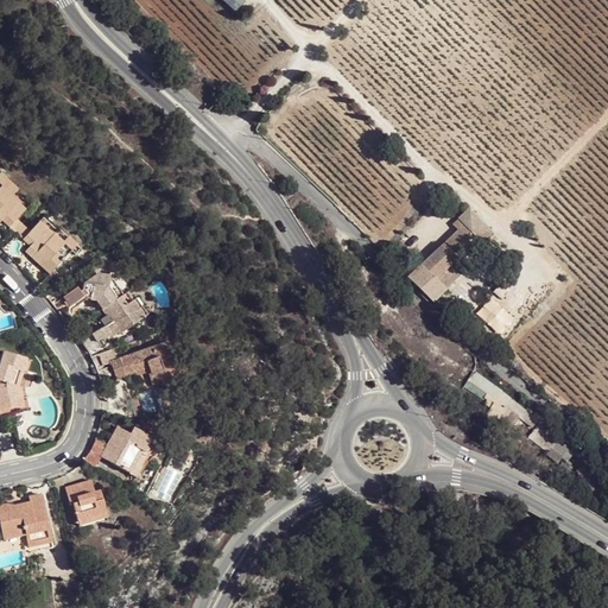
[(0,173),(0,187),(25,210),(29,207),(14,194),(18,190),(0,173)]
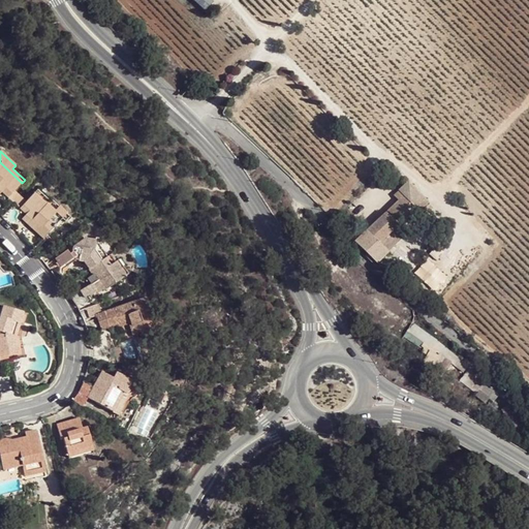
[(14,191),(22,183),(0,162),(0,194),(2,192),(13,204),(20,196),(14,191)]
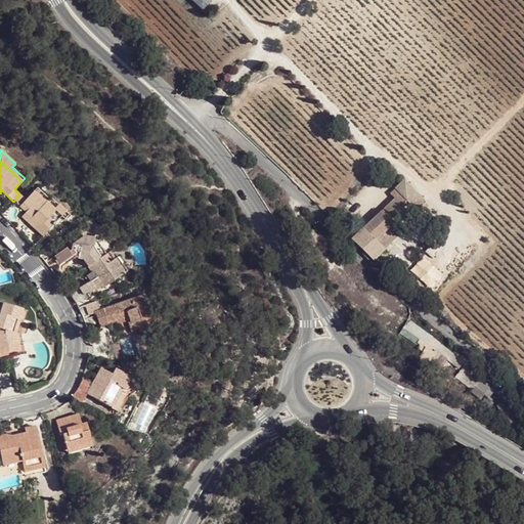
[(408,212),(419,203),(397,180),(387,189),(392,194),(405,208),(408,212)]
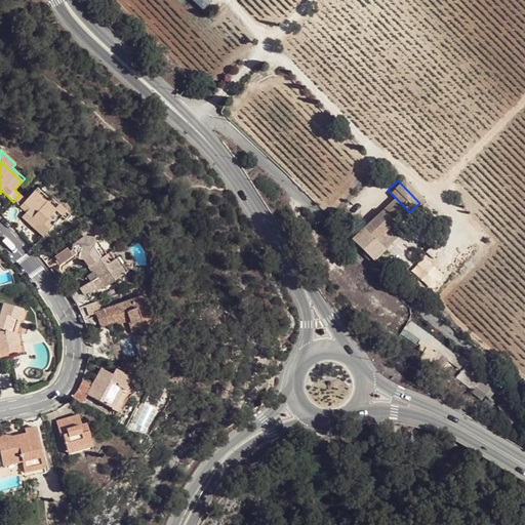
[(37,190),(34,193),(45,204),(48,200),(37,190)]
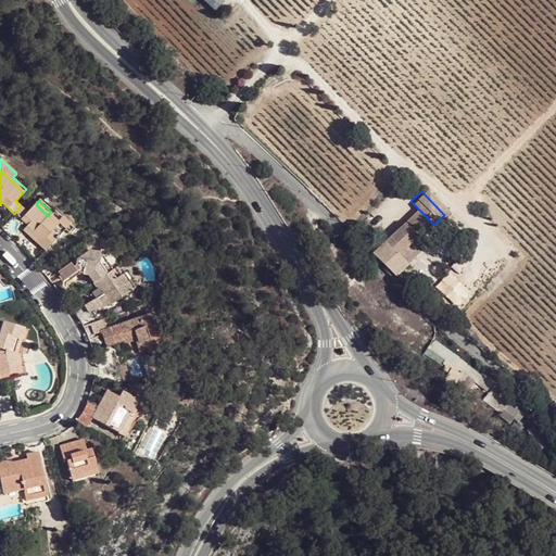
[(406,205),(412,211),(416,206),(411,201),(406,205)]
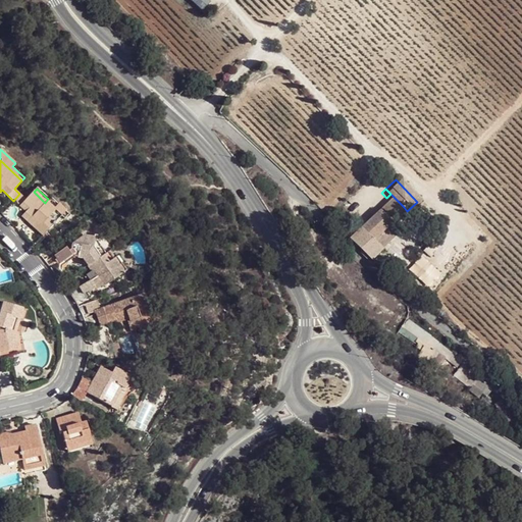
[(25,200),(19,194),(13,201),(25,212),(21,217),(28,223),(33,218),(37,223),(33,227),(42,237),(60,217),(52,209),(45,203),(34,192),(25,200)]
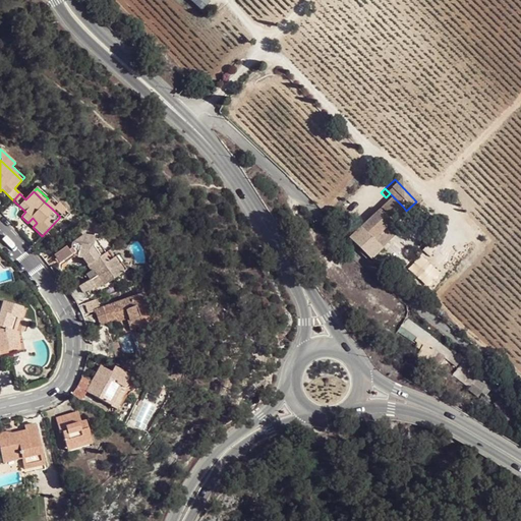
[(372,210),(385,223),(386,223),(403,207),(390,193),(386,197),(372,210)]
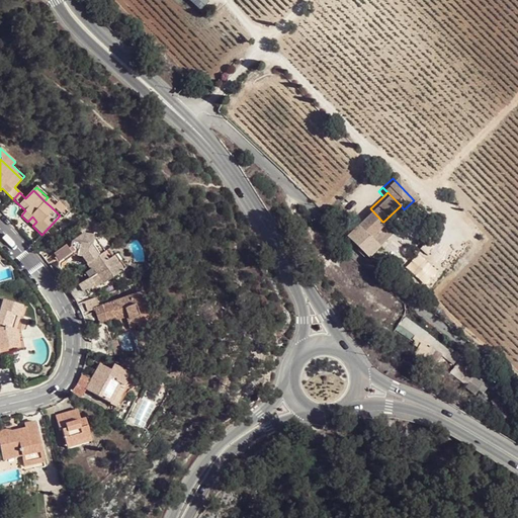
[(407,211),(416,202),(414,200),(404,209),(407,211)]
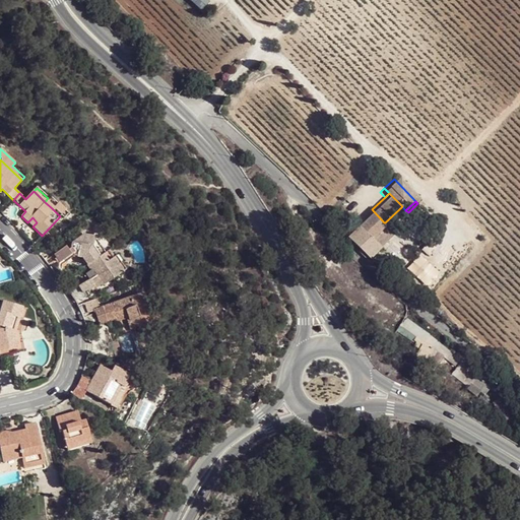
[(58,203),(52,208),(60,216),(65,210),(58,203)]
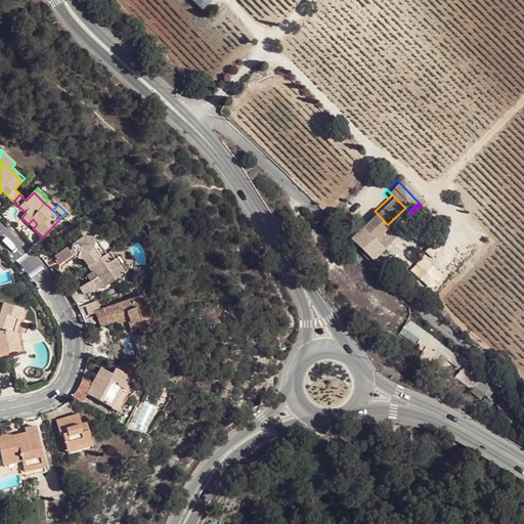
[(345,241),(355,252),(365,261),(391,236),(383,228),(387,224),(375,211),(345,241)]
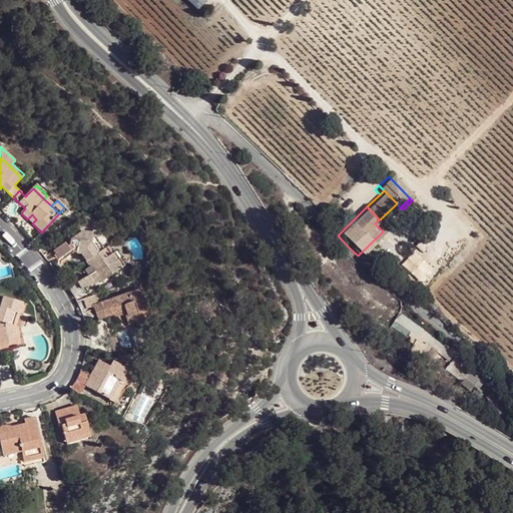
[(27,219),(32,223),(36,219),(32,214),(27,219)]
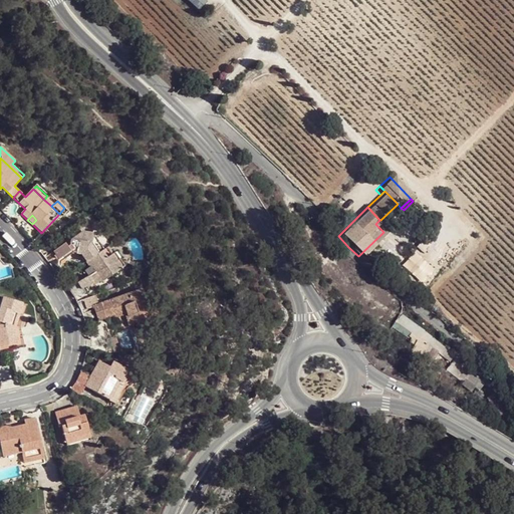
[(121,270),(106,248),(104,250),(97,255),(91,246),(92,235),(81,233),(70,241),(69,246),(66,248),(64,245),(53,253),(58,260),(68,253),(81,255),(90,268),(84,272),(88,278),(87,279),(93,287),(100,282),(101,283),(121,270)]
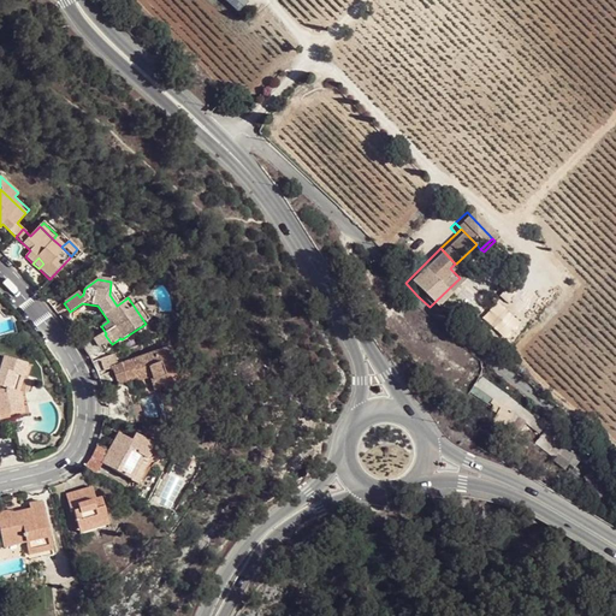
[(460,325),(468,331),(472,327),(465,320),(460,325)]
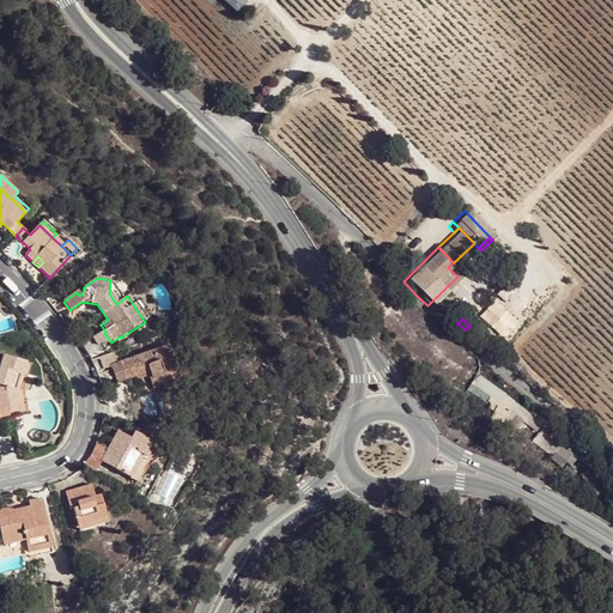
[(156,374),(161,387),(175,382),(170,368),(176,366),(170,346),(111,366),(117,383),(137,376),(138,380),(149,376),(156,374)]
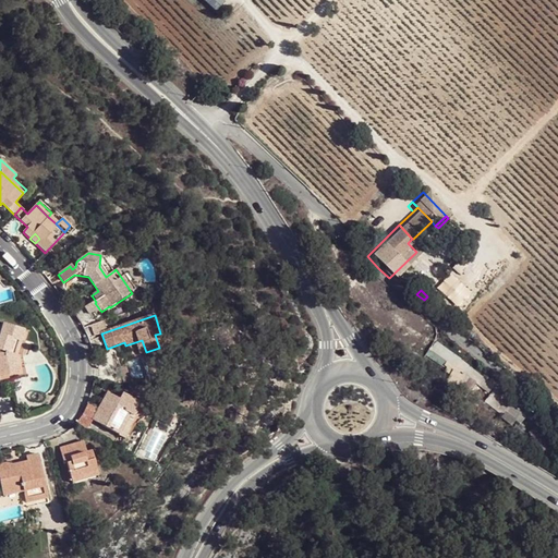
[(2,367),(19,364),(16,354),(24,330),(0,323),(0,375),(3,375),(4,374),(2,367)]
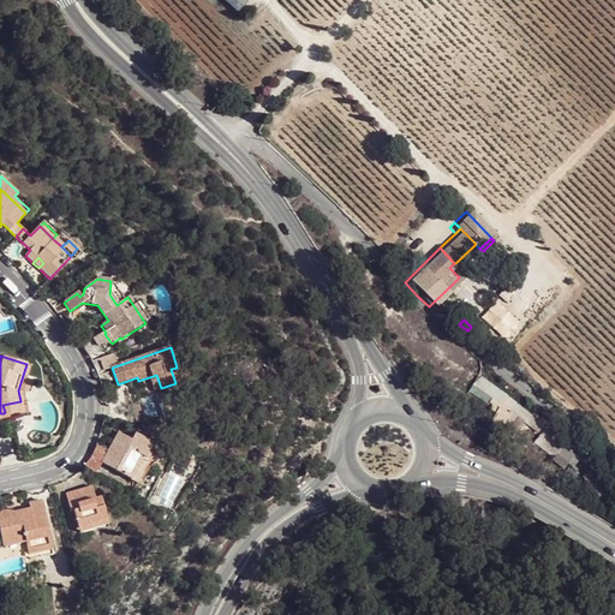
[(154,392),(161,388),(156,375),(149,377),(154,392)]
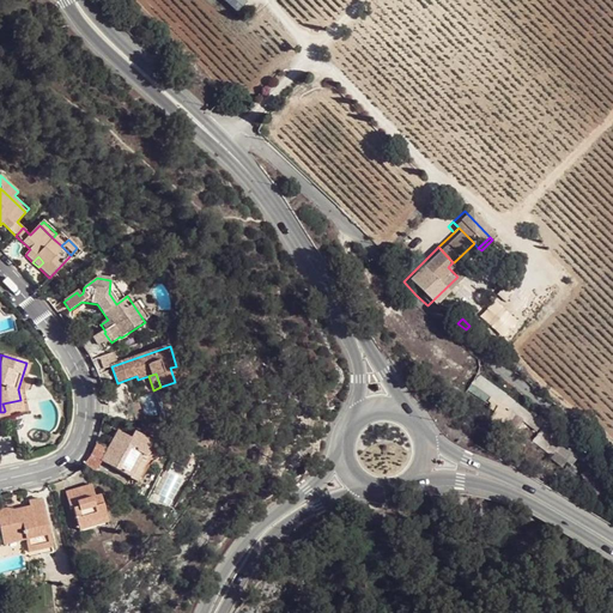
[(23,412),(20,400),(2,404),(5,411),(4,412),(5,416),(23,412)]
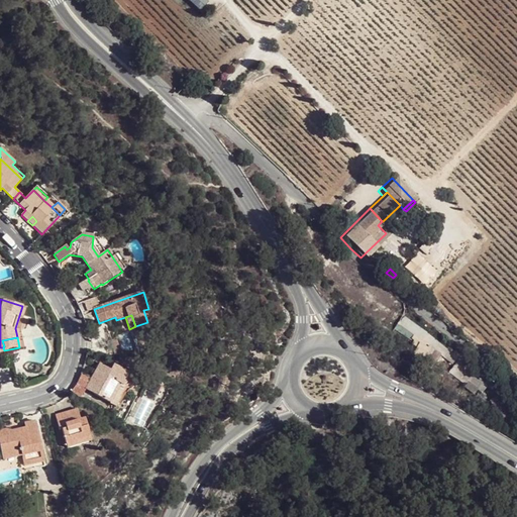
[(115,355),(122,356),(116,339),(110,341),(115,355)]
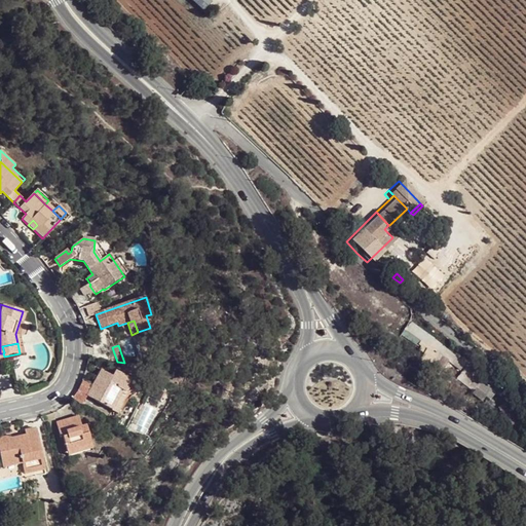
[(465,368),(462,372),(476,381),(479,377),(465,368)]
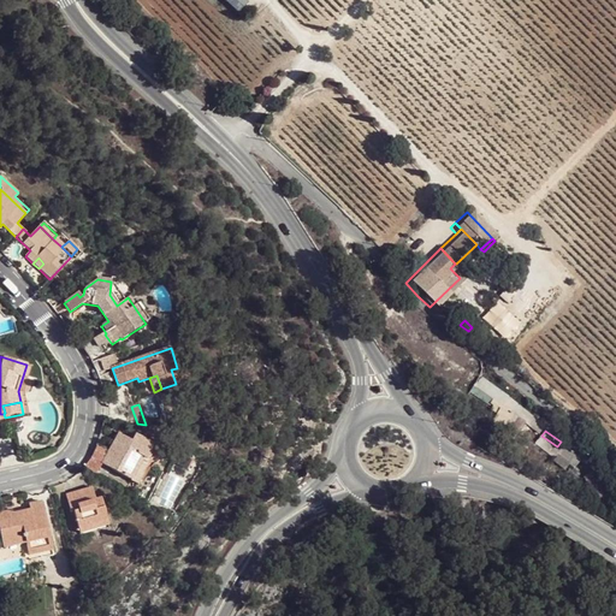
[(126,440),(113,432),(96,461),(134,483),(146,460),(149,462),(152,461),(153,460),(155,457),(157,454),(157,451),(157,449),(157,446),(157,444),(154,440),(150,439),(149,442),(131,432),(126,440)]
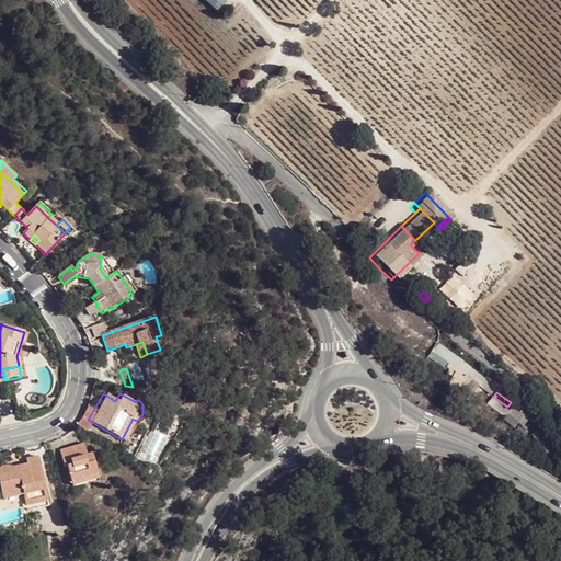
[(507,407),(493,397),(489,403),(506,415),(510,409),(507,407)]
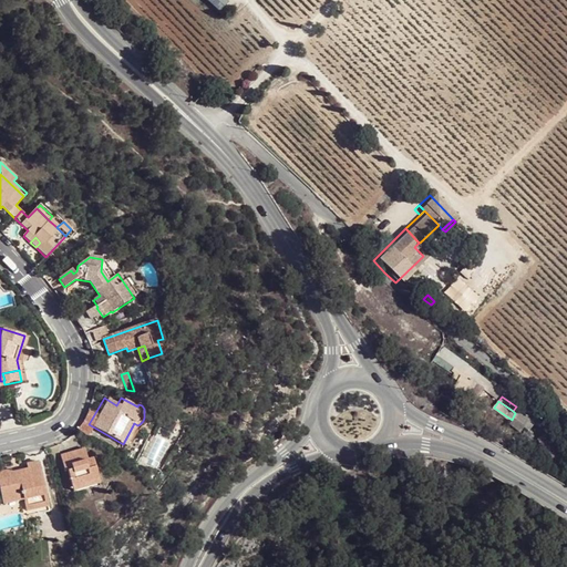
[(93,414),(82,409),(74,424),(84,430),(93,414)]
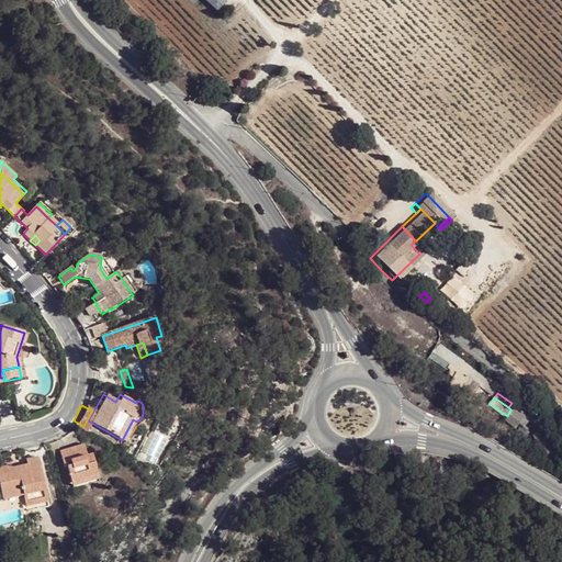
[(157,423),(167,427),(172,418),(163,413),(157,423)]
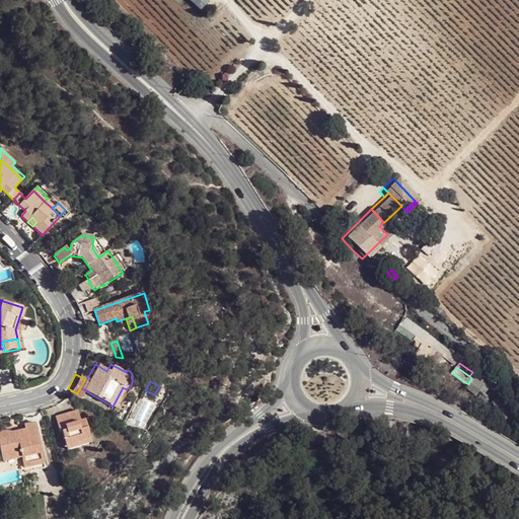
[(151,400),(154,394),(145,390),(143,395),(151,400)]
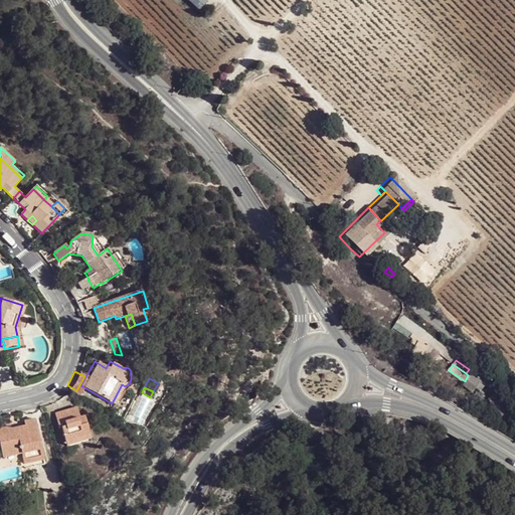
[(61,414),(61,412),(55,413),(58,427),(61,427),(66,446),(90,439),(83,416),(79,417),(76,407),(71,408),(72,411),(61,414)]
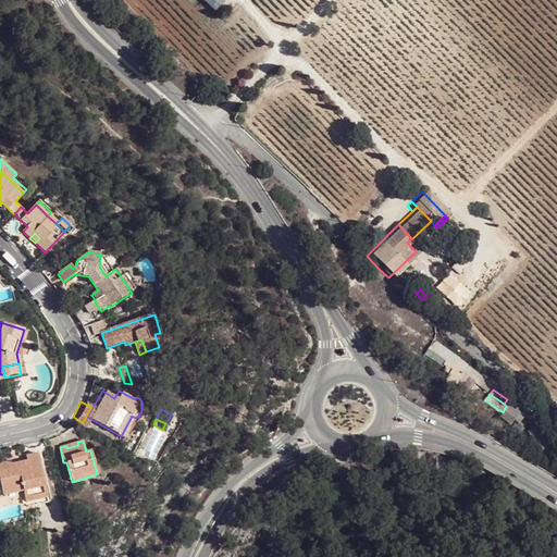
[(12,469),(11,465),(11,461),(0,463),(0,479),(3,479),(7,494),(23,491),(26,507),(34,506),(33,500),(48,497),(38,454),(25,456),(26,461),(27,466),(12,469)]
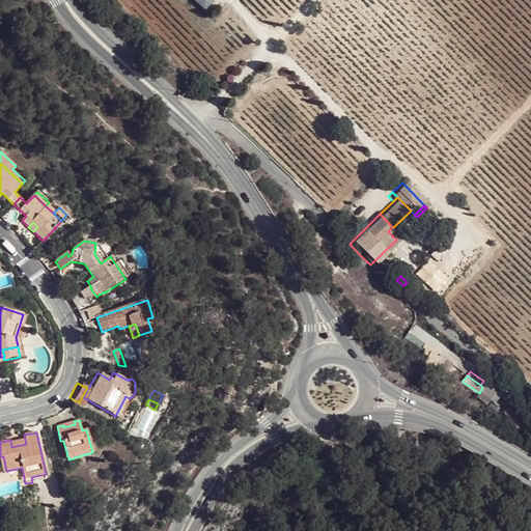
[(93,455),(92,452),(68,459),(70,463),(93,455)]
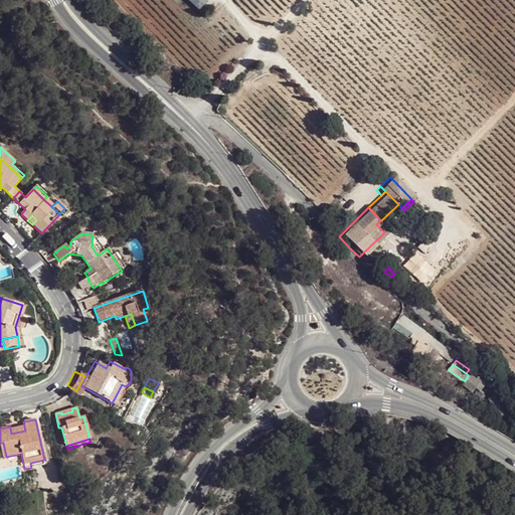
[(45,464),(44,460),(30,463),(31,468),(45,464)]
